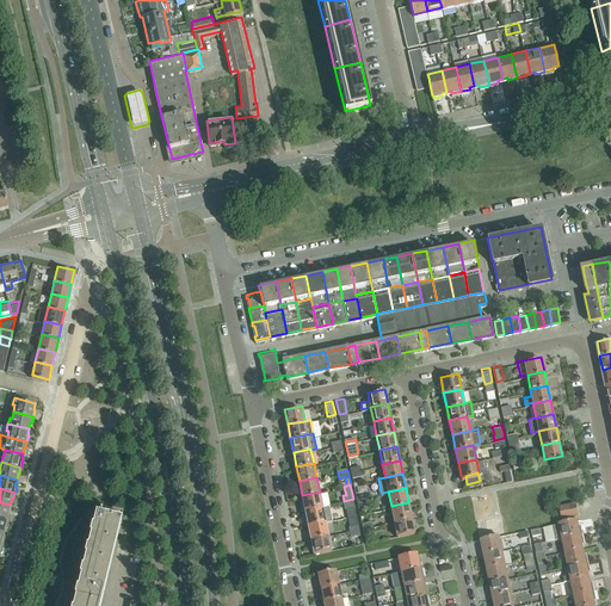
[(322,505),(320,492),(302,495),(306,508),(322,505)]
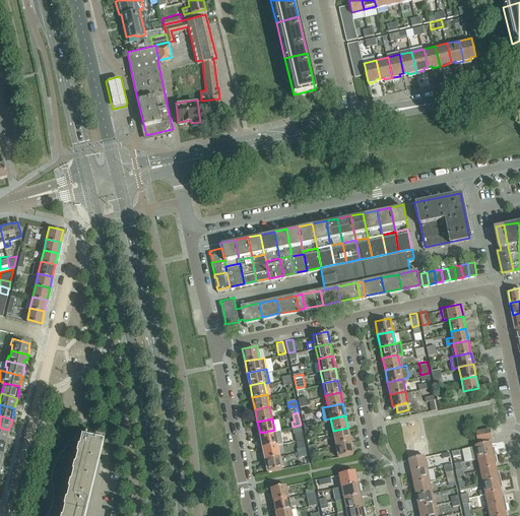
[(493,437),(491,427),(476,430),(478,440),(493,437)]
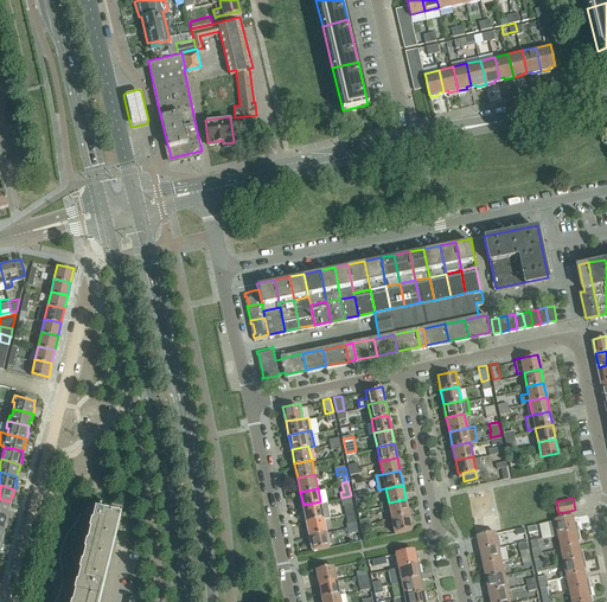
[(8,508),(10,501),(0,499),(0,512),(8,514),(10,508),(8,508)]
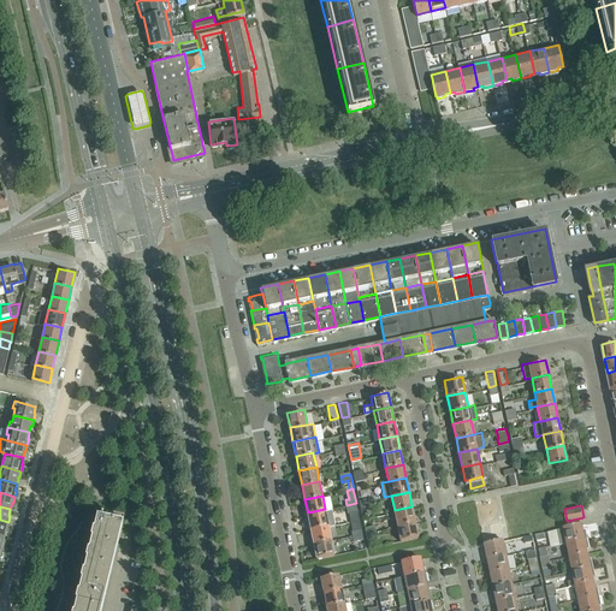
[(415,521),(412,506),(395,510),(397,525),(415,521)]
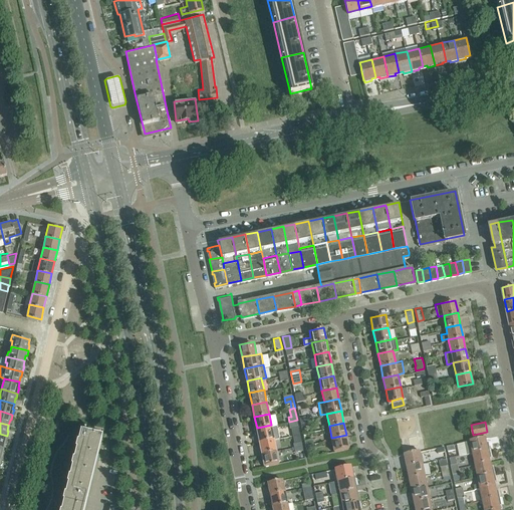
[(277,424),(271,425),(257,428),(259,440),(273,437),(279,436),(277,424)]
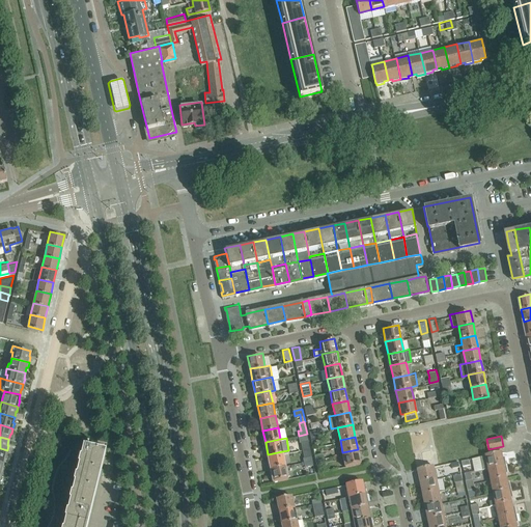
[(62,526),(84,526),(102,453),(105,453),(106,449),(96,447),(95,451),(82,447),(82,448),(62,526)]
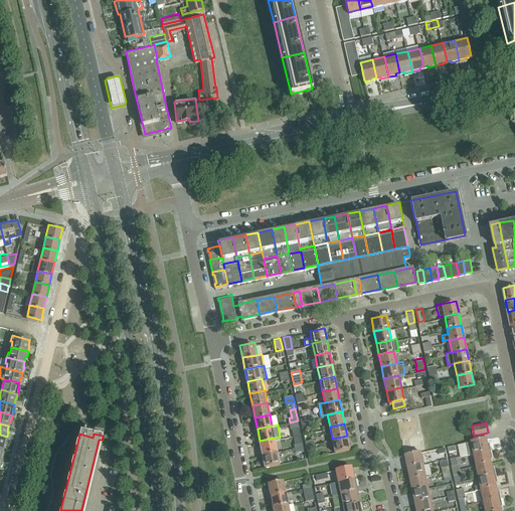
[(349,448),(347,436),(332,439),(335,451),(349,448)]
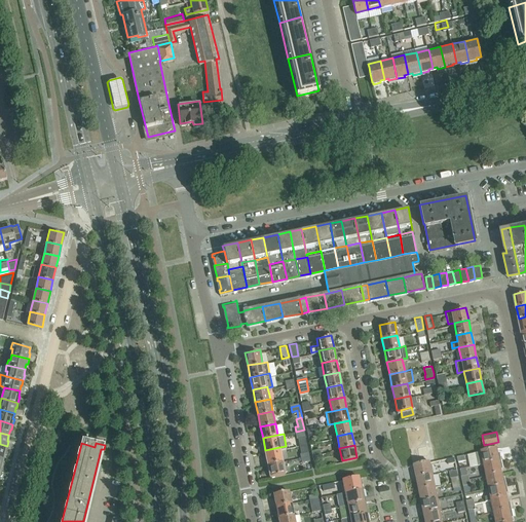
[(498,450),(497,445),(476,450),(478,462),(484,460),(501,457),(500,449),(498,450)]
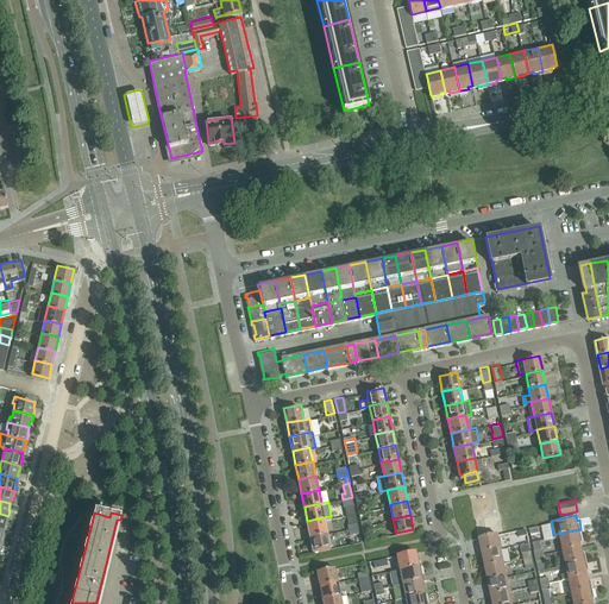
[(327,532),(324,517),(307,521),(309,535),(327,532)]
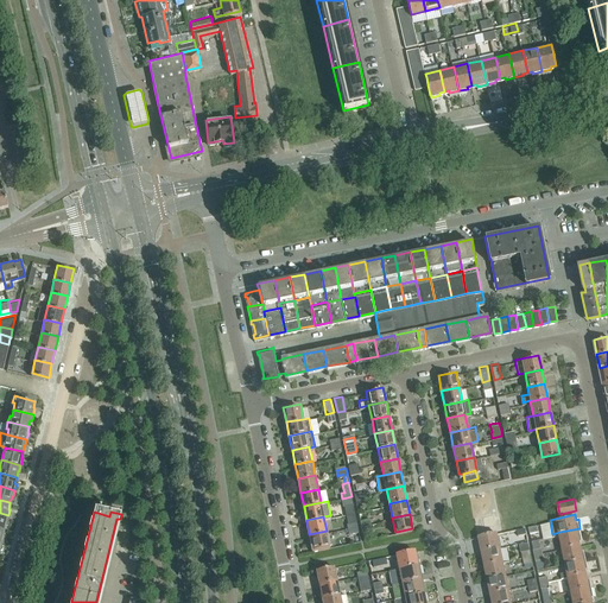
[(582,538),(580,528),(559,532),(562,546),(581,543),(580,538),(582,538)]
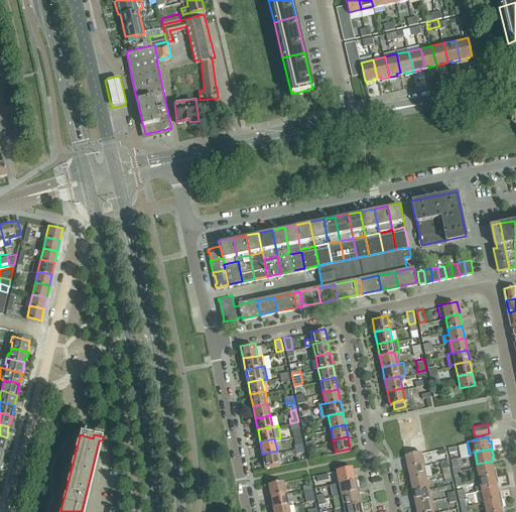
[(279,463),(277,451),(262,454),(265,466),(279,463)]
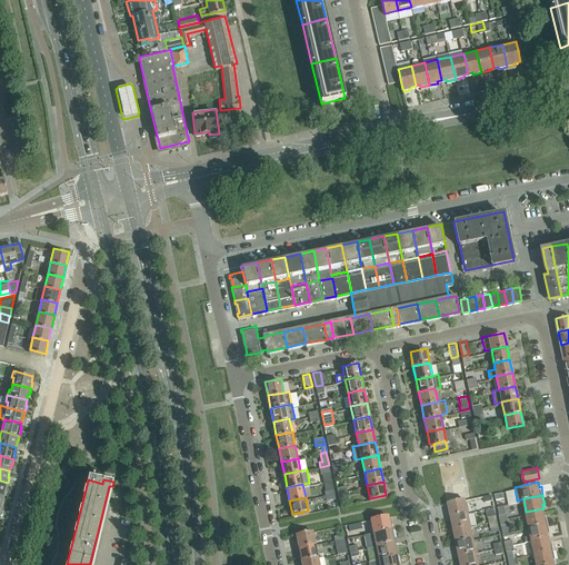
[(468,511),(466,497),(448,501),(448,506),(447,506),(449,514),(468,511)]
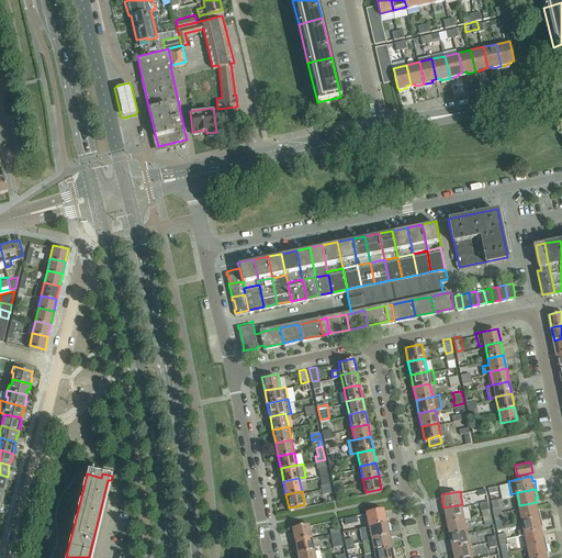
[(538,506),(537,502),(519,505),(523,519),(541,515),(539,506),(538,506)]
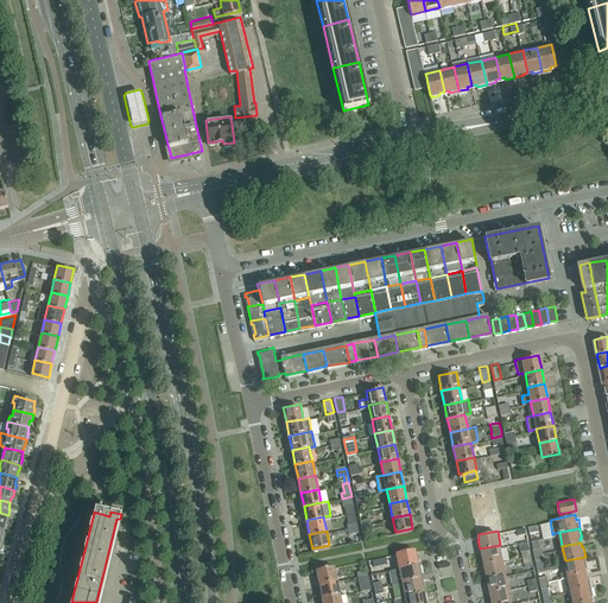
[(504,559),(500,545),(480,548),(481,558),(483,558),(485,563),(504,559)]
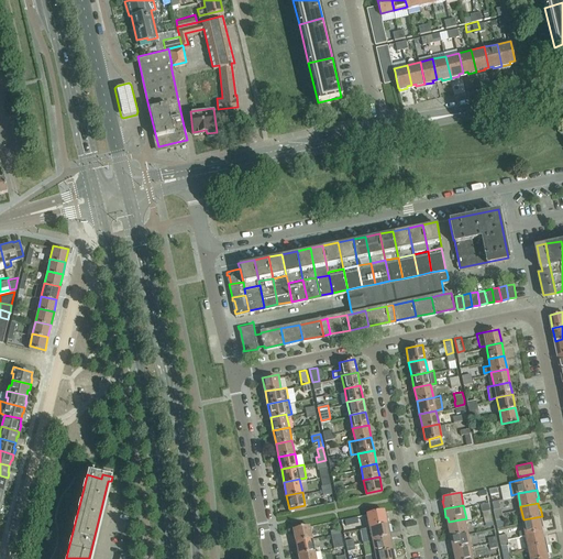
[(384,513),(384,508),(366,512),(370,525),(388,522),(386,513),(384,513)]
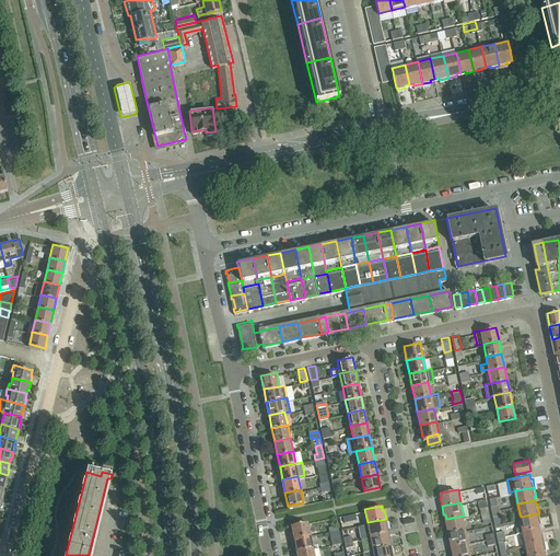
[(522,525),(516,526),(517,531),(523,530),(540,526),(539,522),(541,521),(539,513),(521,517),(522,525)]
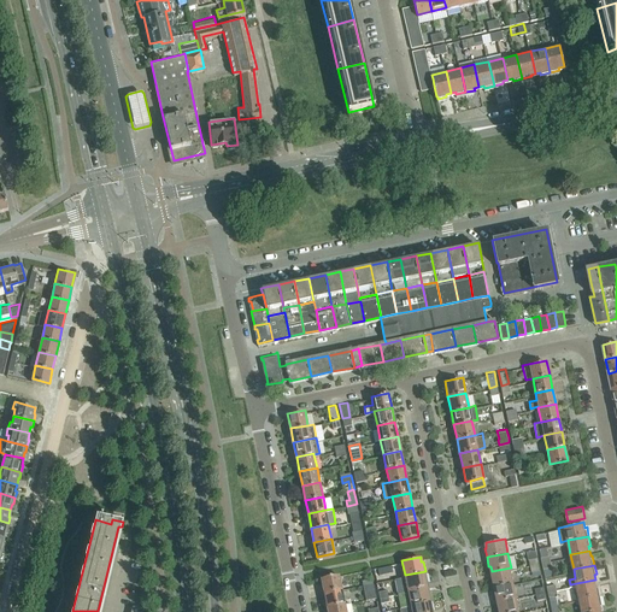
[(513,582),(511,568),(492,571),(493,576),(491,576),(493,586),(513,582)]
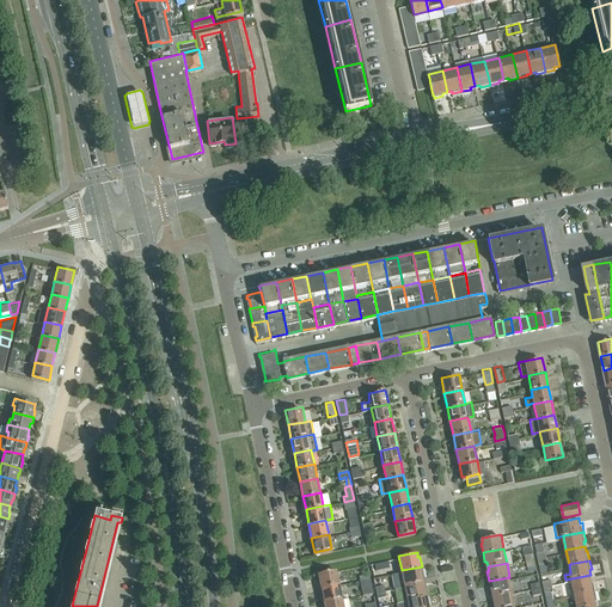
[(422,566),(402,570),(391,572),(395,587),(404,584),(423,581),(422,576),(423,575),(422,566)]
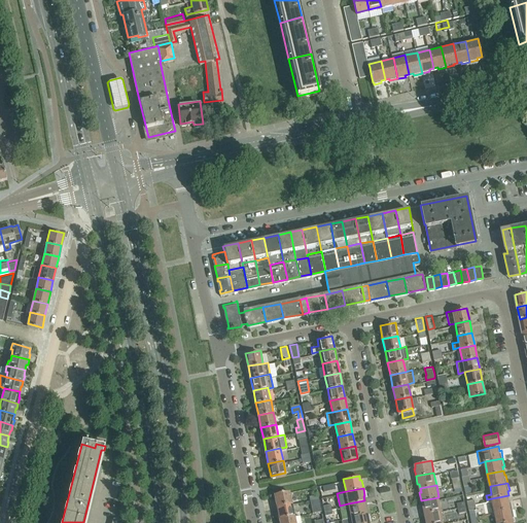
[(291,501),(289,490),(274,493),(277,504),(291,501)]
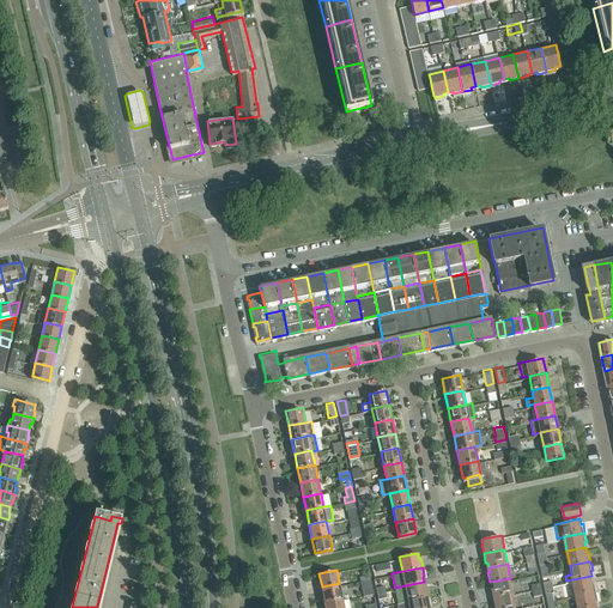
[(593,581),(592,576),(572,579),(576,594),(596,589),(594,581),(593,581)]
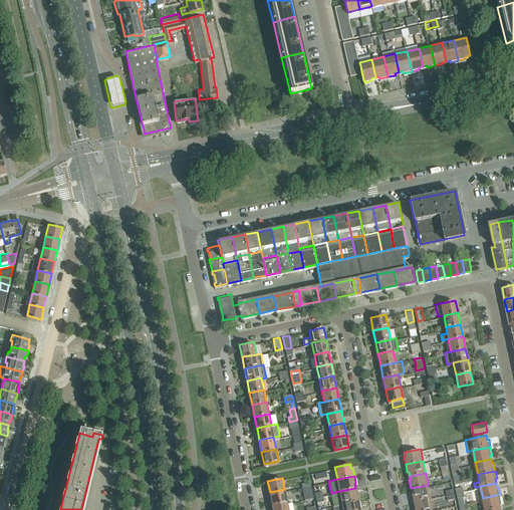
[(310,484),(302,486),(305,498),(313,496),(310,484)]
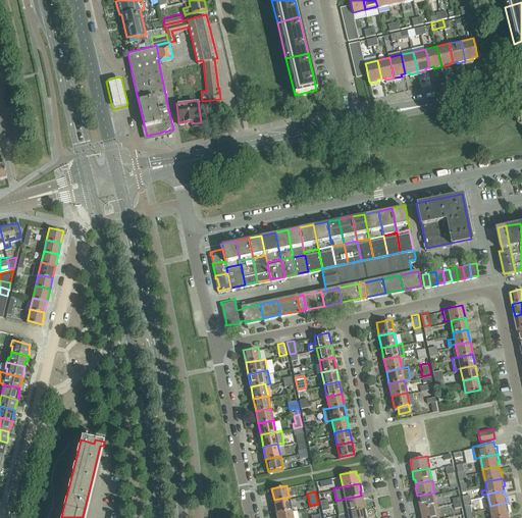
[(437,505),(434,493),(417,496),(418,504),(420,504),(421,508),(437,505)]
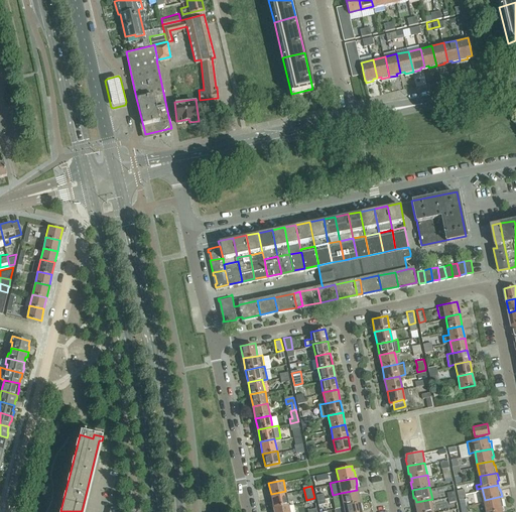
[(357,494),(357,490),(341,493),(344,505),(361,501),(359,493),(357,494)]
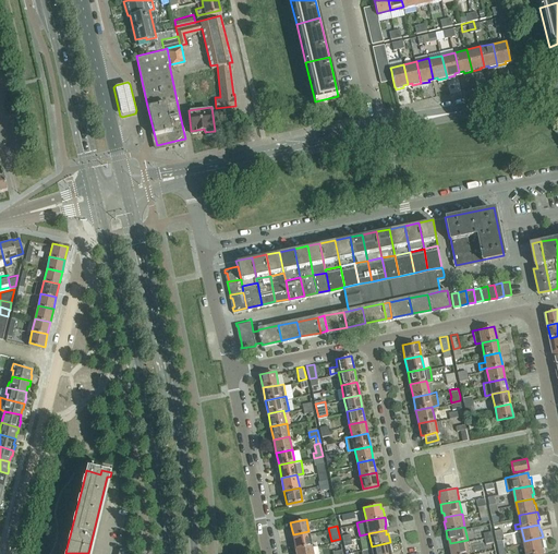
[(312,544),(308,531),(293,534),(295,548),(312,544)]
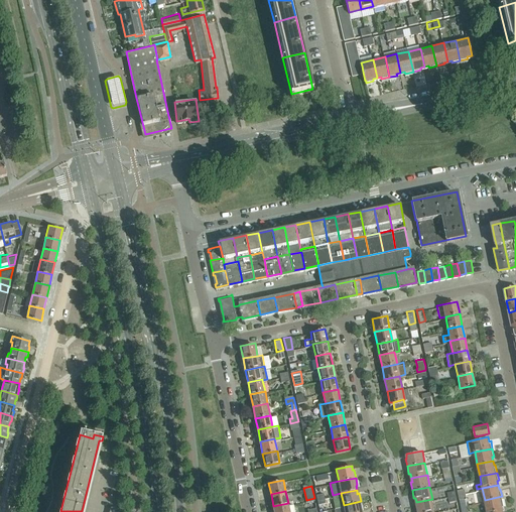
[(503,504),(502,496),(485,500),(487,511),(503,509),(502,505),(503,504)]
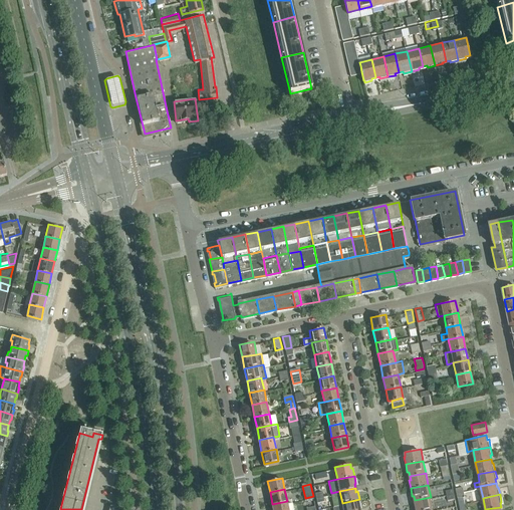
[(427,509),(433,509),(431,497),(415,500),(415,504),(414,504),(415,509),(427,509)]
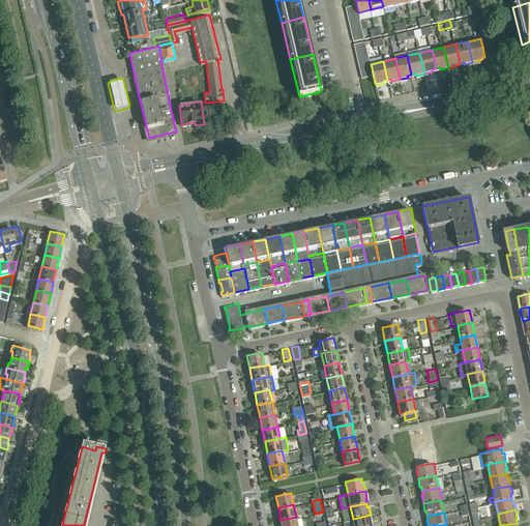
[(372,523),(371,515),(353,519),(354,525),(371,525),(371,523),(372,523)]
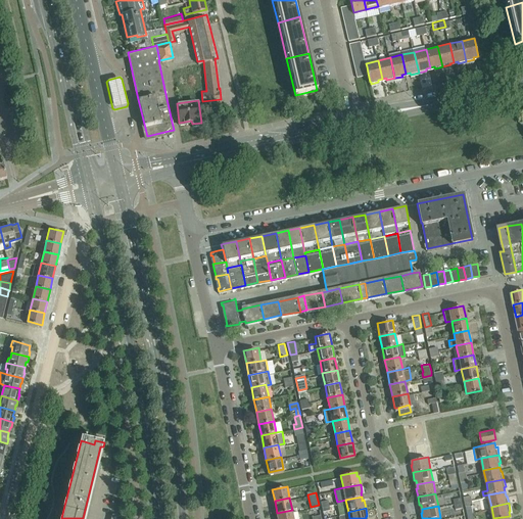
[(292,510),(277,513),(278,518),(299,518),(297,509),(292,510)]
